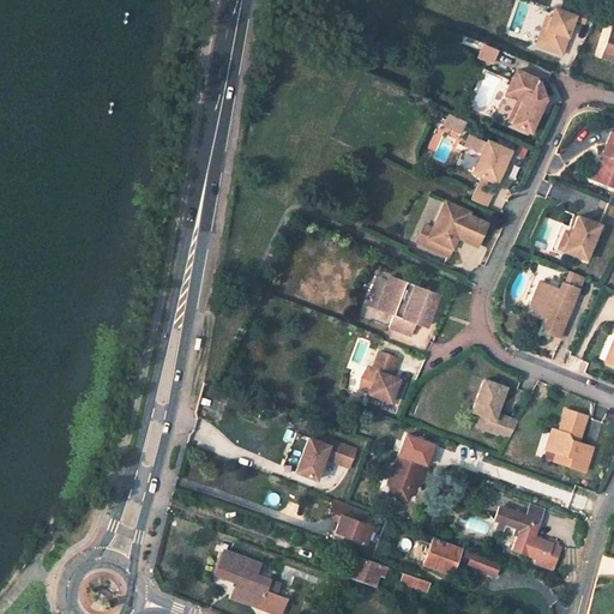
[(547,29),(543,28),(536,44),(563,54),(576,16),(554,8),(551,19),(547,29)]
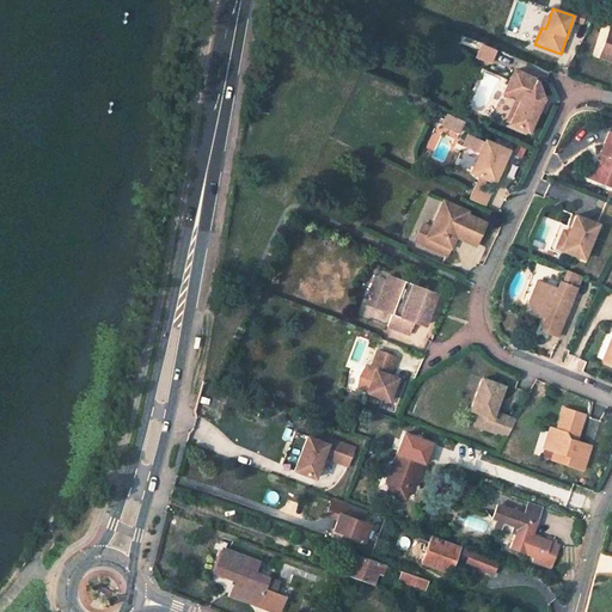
[(611,28),(609,26),(600,50),(611,54),(611,56),(611,28)]
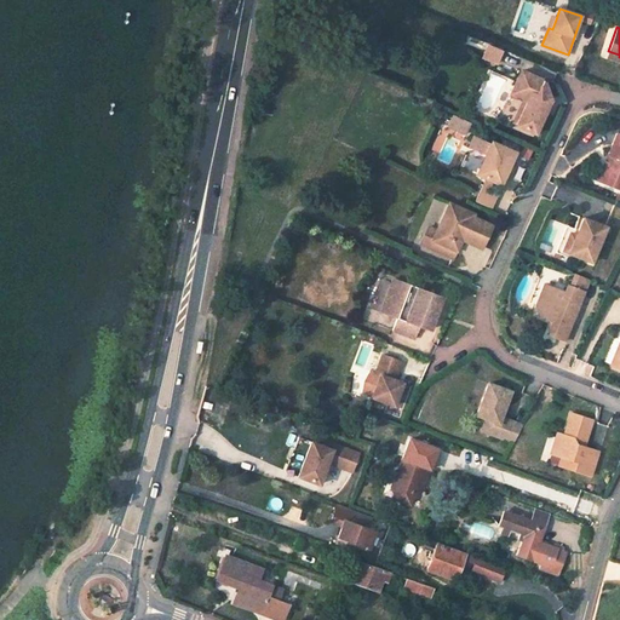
[(619,57),(619,55),(608,51),(607,56),(619,61),(619,57)]
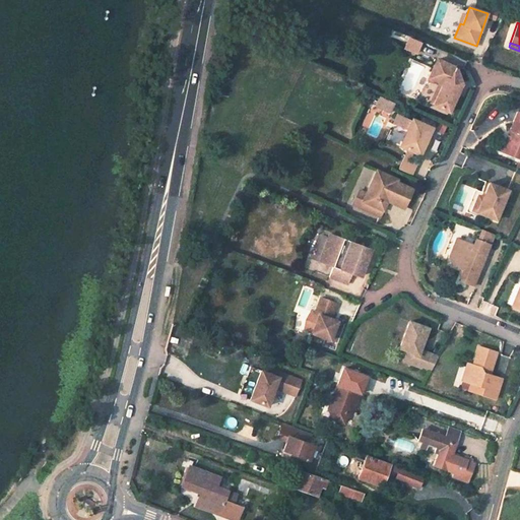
[(455,67),(436,59),(428,77),(439,82),(443,83),(433,105),(449,111),(461,83),(457,81),(459,77),(455,67)]
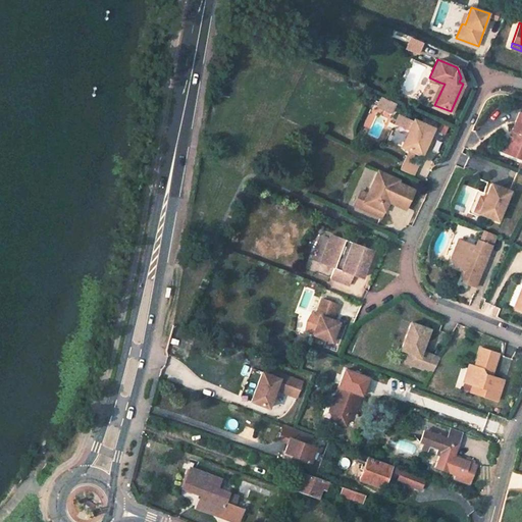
[(445,84),(440,83),(431,103),(434,105),(445,84)]
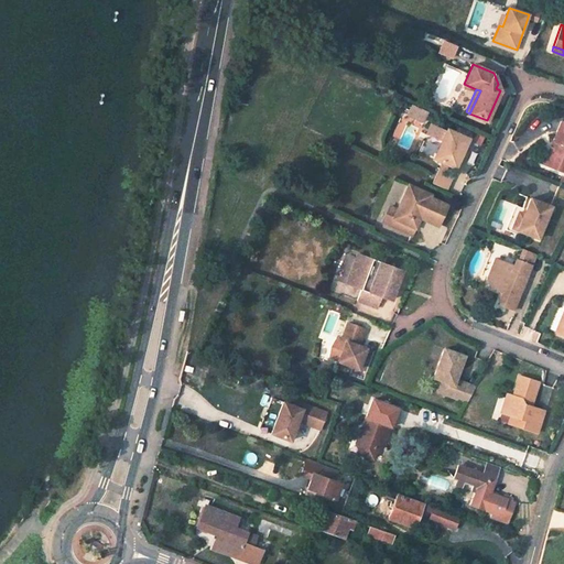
[(563,121),(560,121),(553,141),(555,141),(545,165),(563,172),(563,121)]
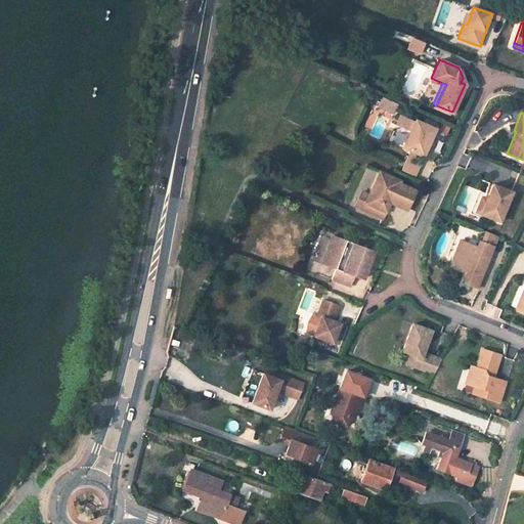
[(435,128),(415,119),(402,146),(408,148),(423,156),(428,144),(431,138),(435,128)]
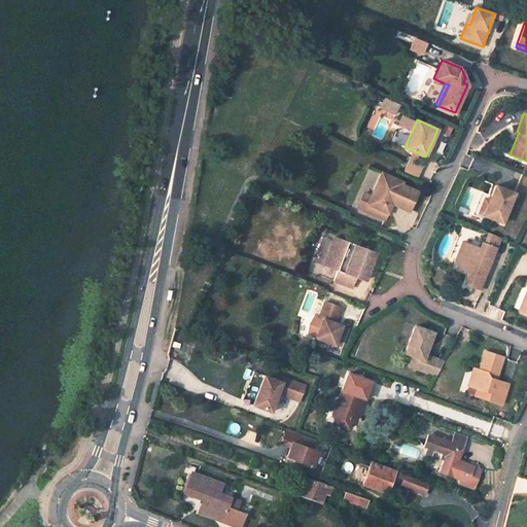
[(519,132),(517,132),(507,153),(510,154),(519,132)]
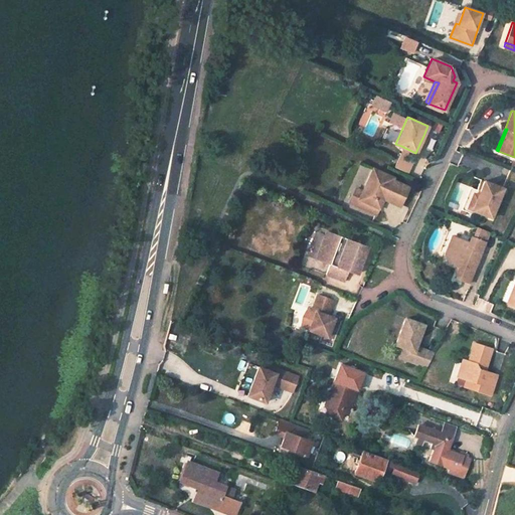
[(415,153),(401,146),(392,167),(406,173),(415,153)]
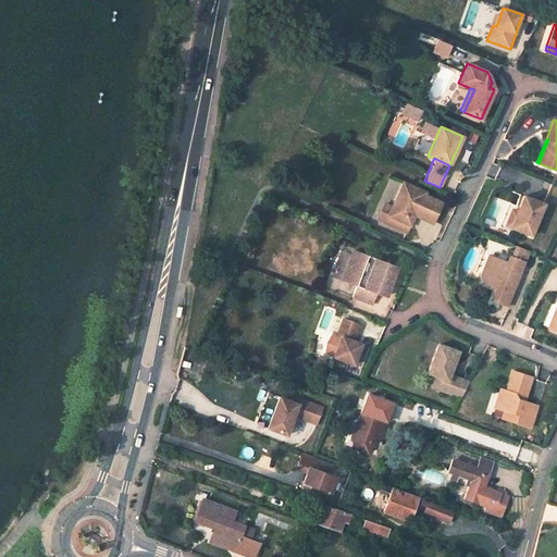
[(424,193),(401,182),(391,207),(384,221),(406,232),(416,211),(419,212),(418,214),(432,221),(441,202),(423,195),(424,193)]
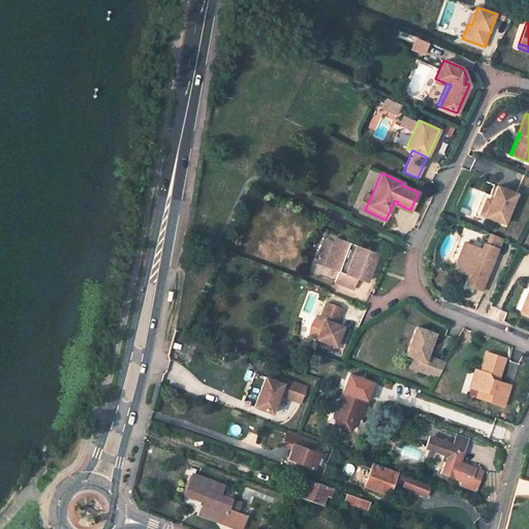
[(516,193),(497,185),(493,196),(492,196),(495,197),(493,203),(492,201),(486,216),(503,223),(516,193)]
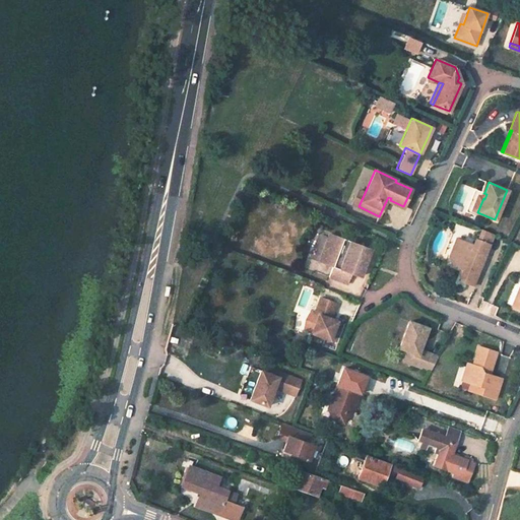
[(483,193),(484,193),(473,188),(464,211),(475,216),(477,212),(483,198),(484,199),(486,194),(483,193)]
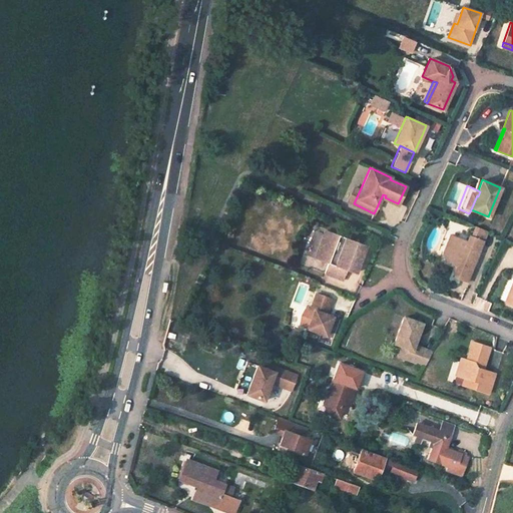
[(360,190),(353,187),(347,200),(354,203),(360,190)]
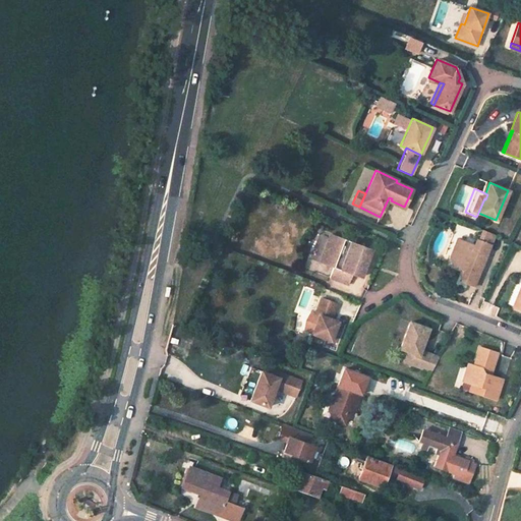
[(368,248),(329,233),(317,262),(332,267),(328,277),(347,284),(351,274),(358,277),(368,248)]
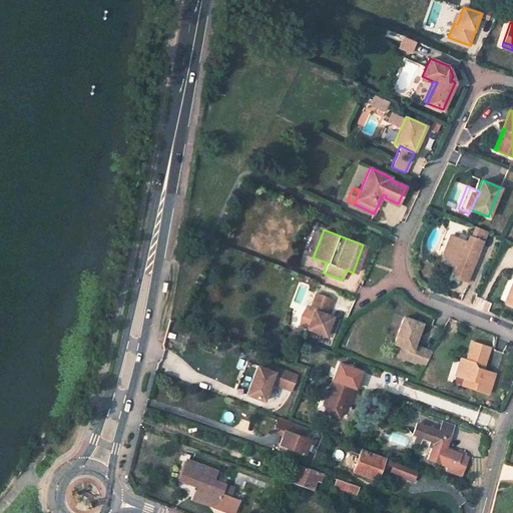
[(466,241),(450,234),(442,252),(447,260),(457,264),(452,276),(466,282),(482,241),(469,235),(466,241)]
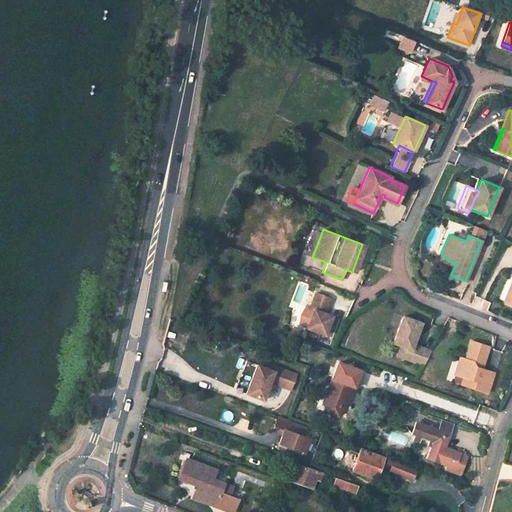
[(511,280),(511,283),(511,282),(511,293),(511,294),(507,292),(503,301),(511,305),(511,280)]
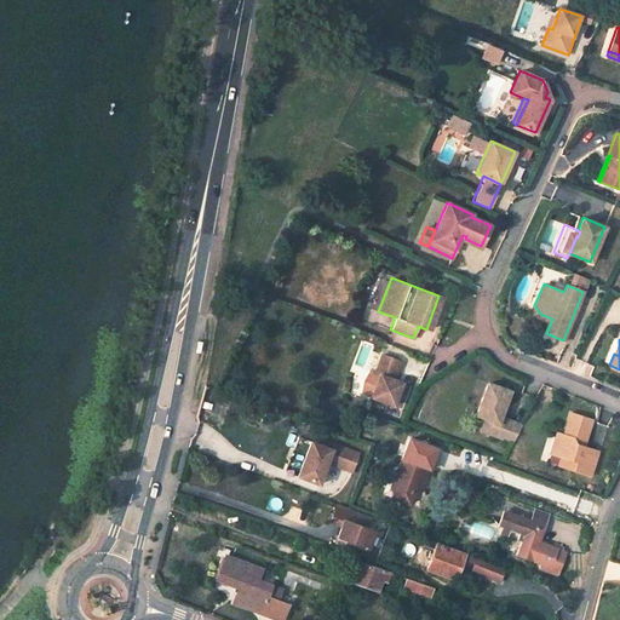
[(400,361),(380,354),(374,372),(379,374),(371,396),(392,405),(401,383),(392,379),(400,361)]
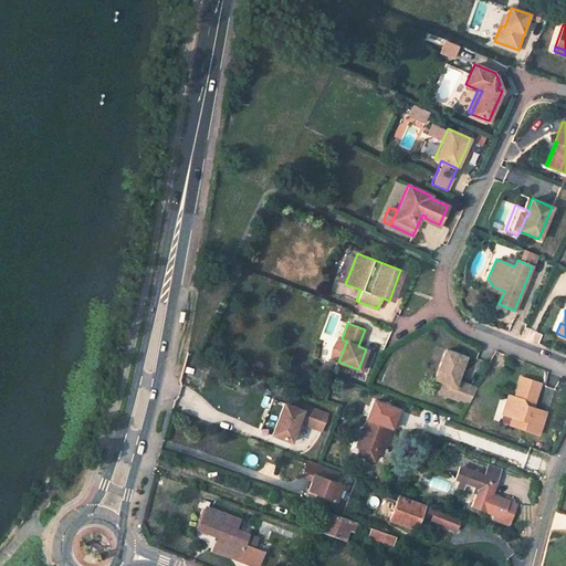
[(465,356),(444,348),(433,378),(442,381),(450,384),(446,395),(468,402),(477,387),(458,380),(465,356)]
